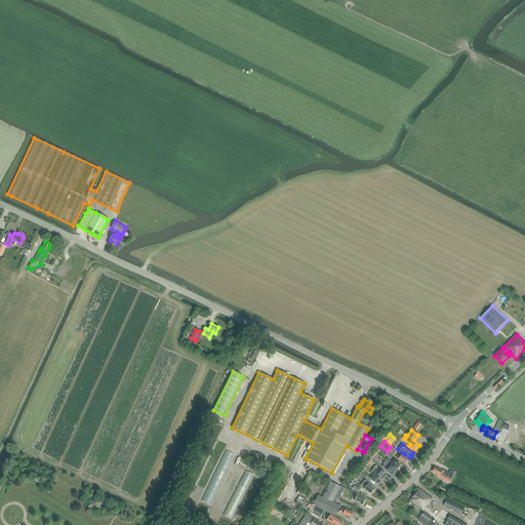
[(404,463),(405,462),(406,461),(407,460),(407,459),(400,452),(396,457),(404,463)]
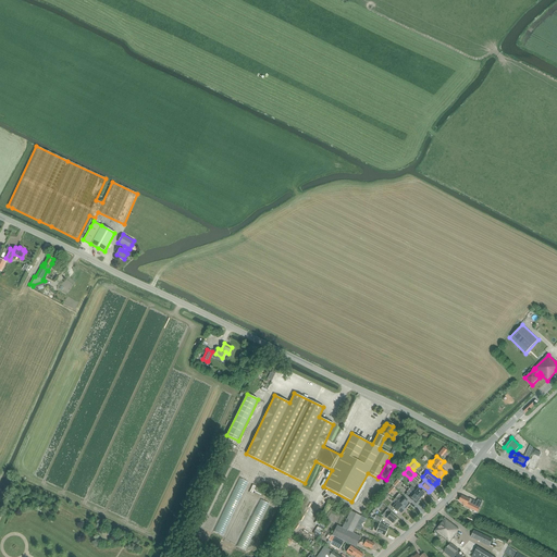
[(409,489),(411,491),(420,498),(421,496),(422,497),(424,495),(423,494),(424,494),(418,489),(416,491),(413,489),(410,486),(409,489)]
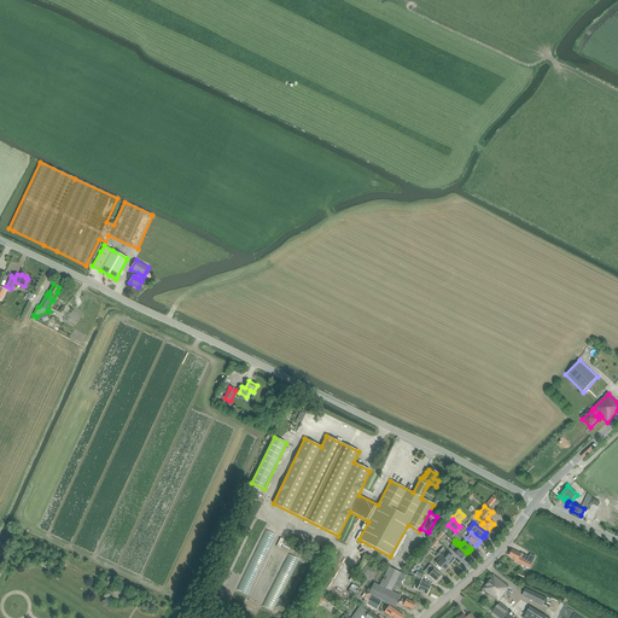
[(466,553),(456,544),(454,547),(453,546),(453,547),(450,549),(461,559),(462,560),(465,557),(464,555),(466,553)]
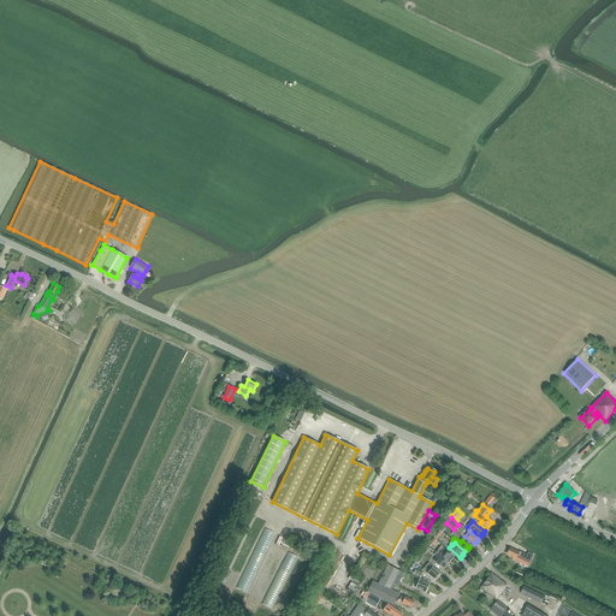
[(437,552),(448,563),(452,557),(443,548),(439,551),(438,550),(437,552)]
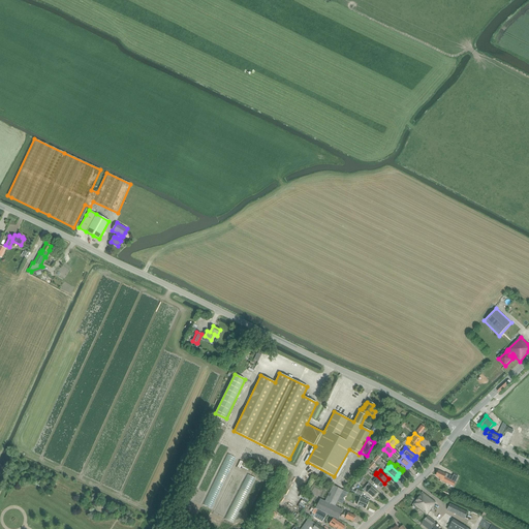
[(439,471),(436,476),(440,478),(440,479),(454,487),(459,476),(454,474),(453,476),(446,473),(446,474),(439,471)]
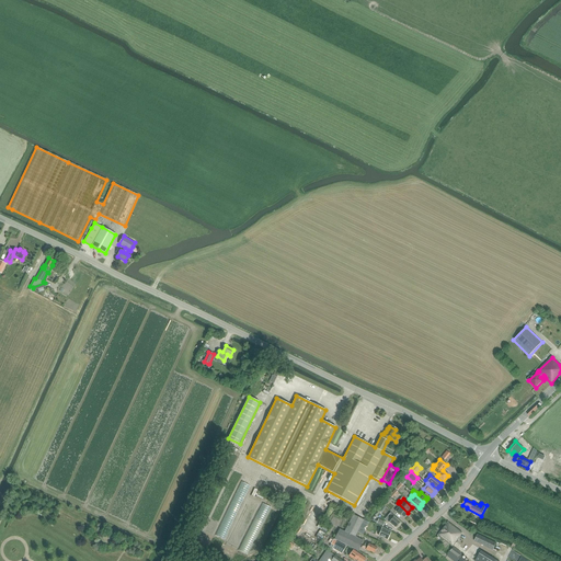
[(398,503),(396,505),(398,507),(395,511),(403,518),(408,513),(398,503)]
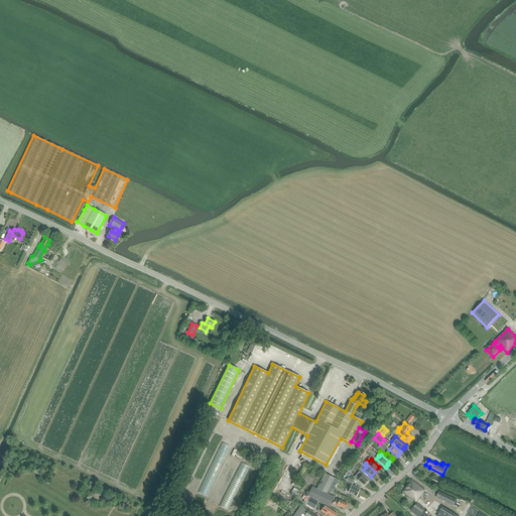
[(359,472),(354,478),(358,481),(363,486),(364,485),(365,485),(366,484),(366,483),(368,481),(362,476),(363,475),(361,473),(359,472)]
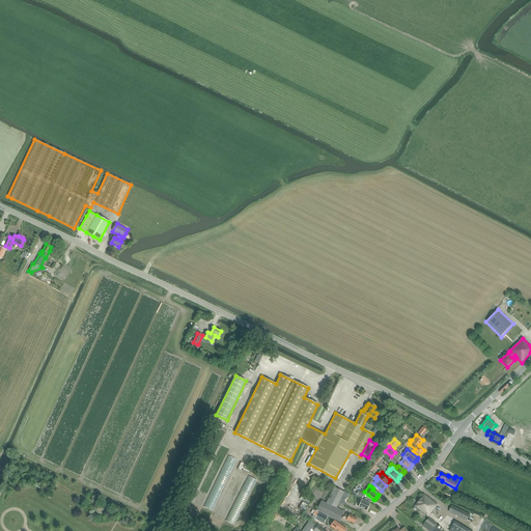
[(322,501),(316,510),(339,522),(343,511),(336,508),(344,493),(334,487),(327,503),(322,501)]
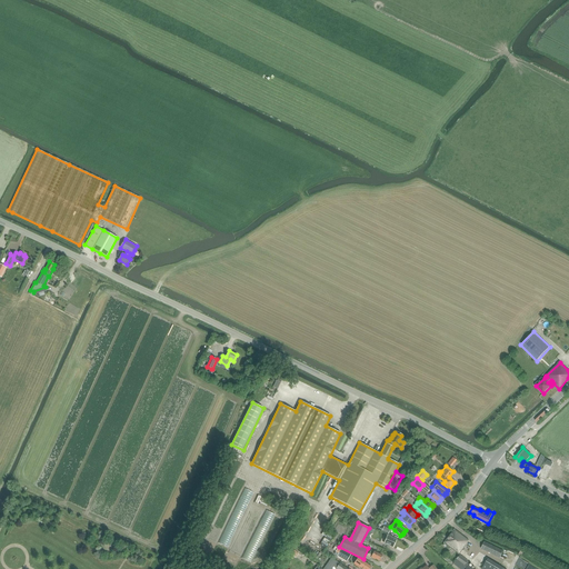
[(455,530),(445,543),(459,555),(469,541),(455,530)]
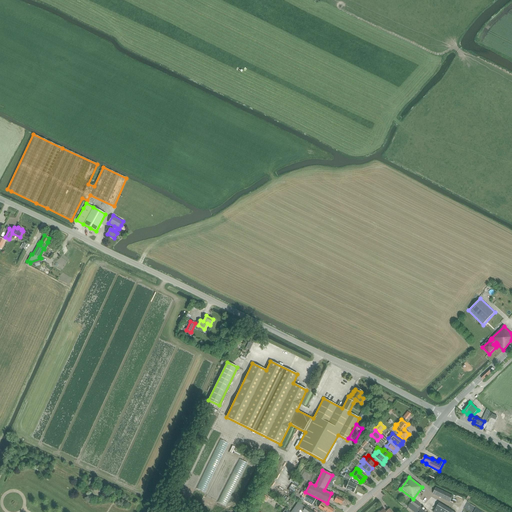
[(355,489),(356,485),(349,482),(346,489),(353,492),(354,492),(354,491),(355,490),(355,489)]
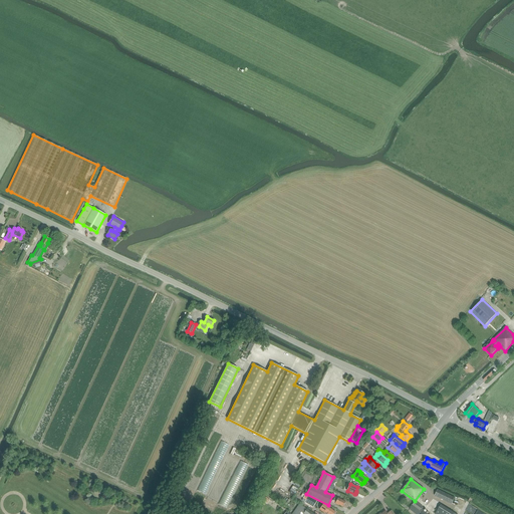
[(438,490),(434,496),(451,504),(454,498),(438,490)]
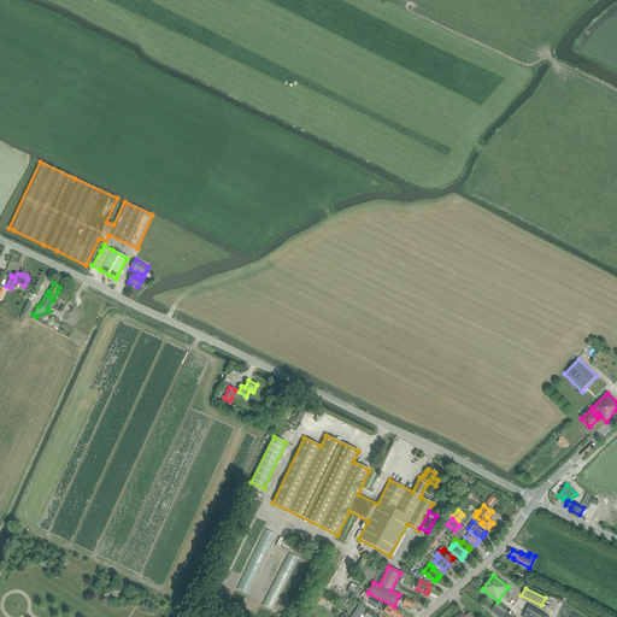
[(366,594),(365,597),(369,599),(366,603),(376,609),(380,601),(370,595),(366,594)]
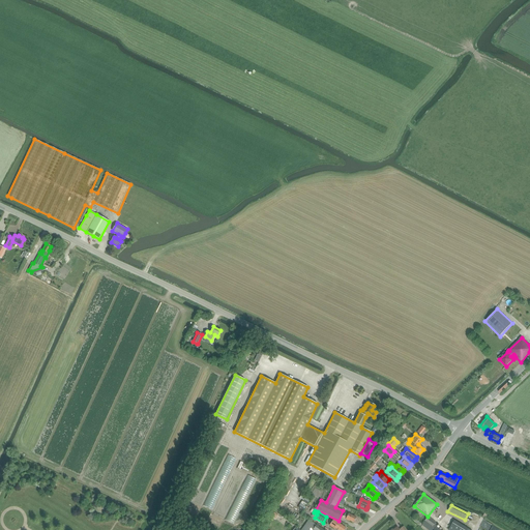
[(346,512),(344,517),(346,518),(346,520),(349,522),(350,521),(353,523),(354,521),(355,521),(356,519),(355,519),(356,518),(349,513),(348,514),(346,512)]
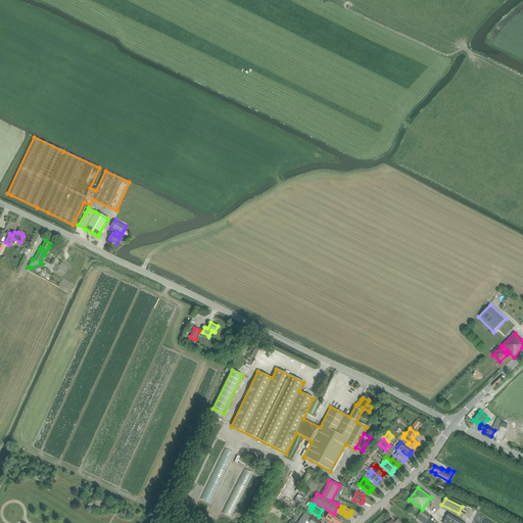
[(422,522),(434,522),(430,520),(432,518),(430,516),(423,510),(417,519),(422,522)]
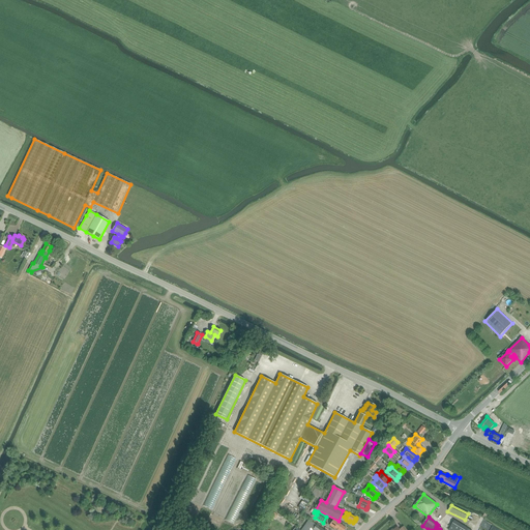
[(301,529),(312,529),(316,525),(308,520),(301,529)]
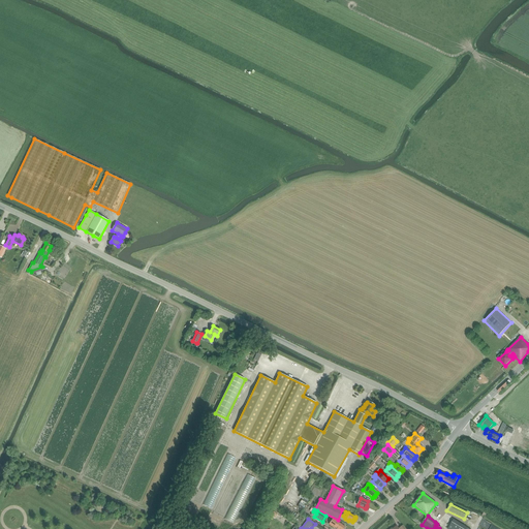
[(333,519),(329,524),(335,528),(334,528),(344,528),(345,528),(344,528),(345,527),(339,522),(333,519)]
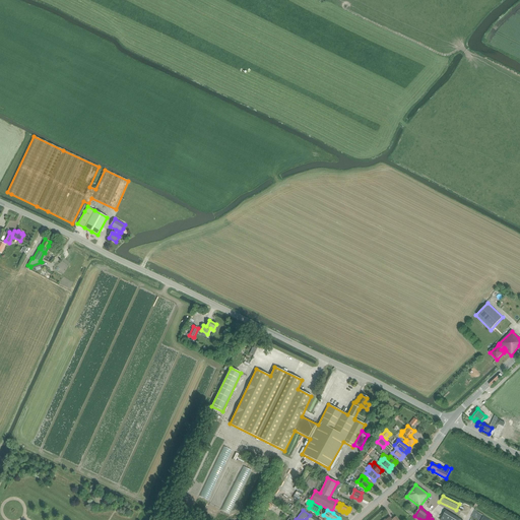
[(461,519),(446,511),(440,519),(461,519)]
